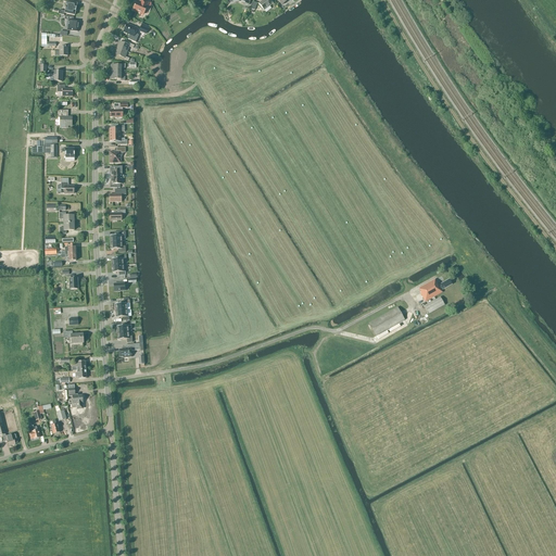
[(147,8),(149,2),(142,0),(141,0),(140,4),(136,3),(133,10),(143,14),(147,8)]
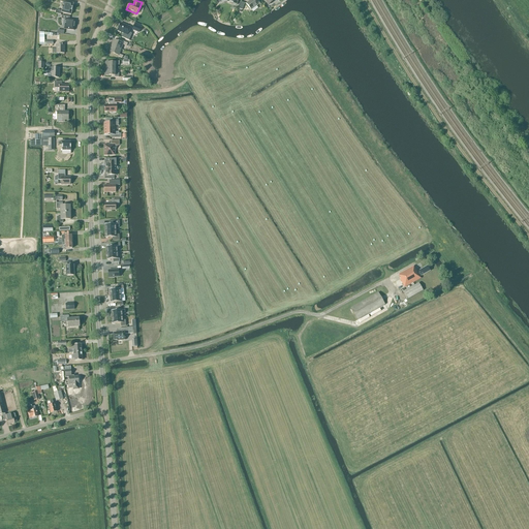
[(256,0),(251,0),(246,4),(251,10),(259,4),(256,0)]
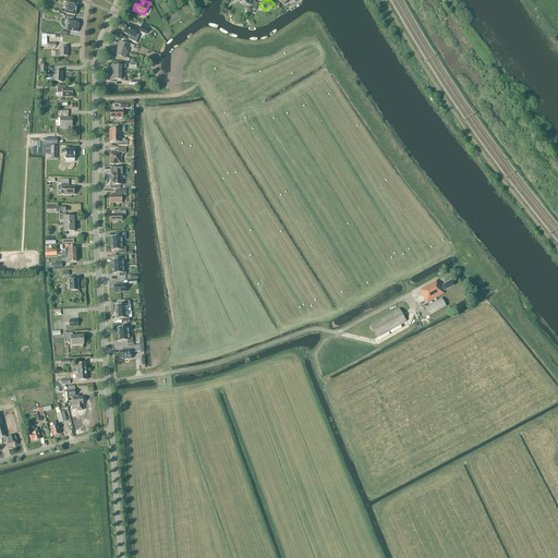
[(64,14),(74,16),(77,4),(67,2),(65,12),(60,11),(59,15),(64,16),(64,14)]
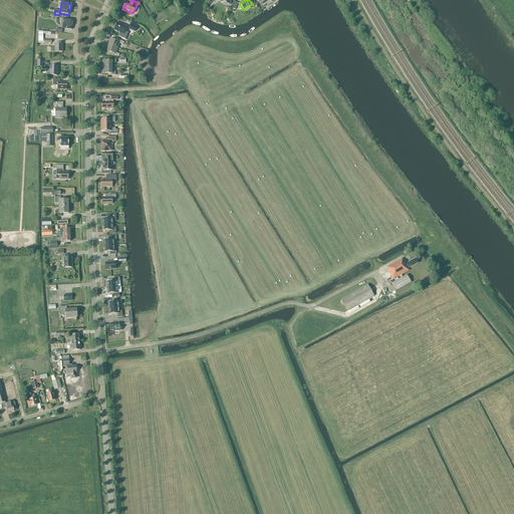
[(71,30),(72,20),(67,19),(67,16),(59,15),(59,18),(63,19),(62,26),(66,27),(66,29),(71,30)]
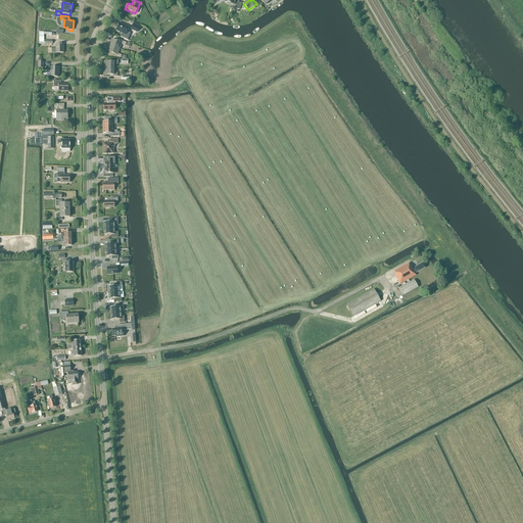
[(129,28),(125,27),(119,24),(115,31),(122,33),(121,37),(128,40),(131,34),(128,32),(129,28)]
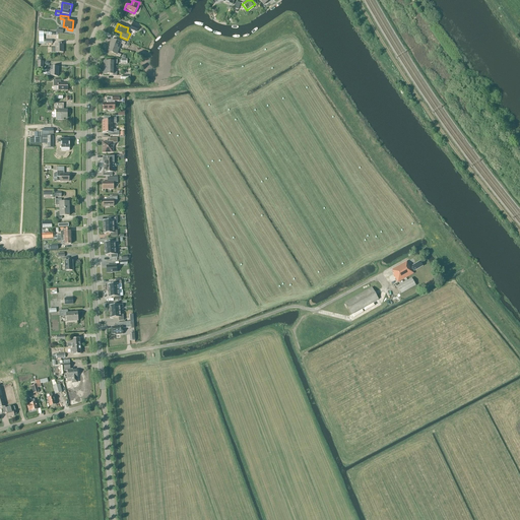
[(110,46),(119,49),(121,44),(124,46),(125,43),(121,42),(121,43),(112,40),(110,46)]
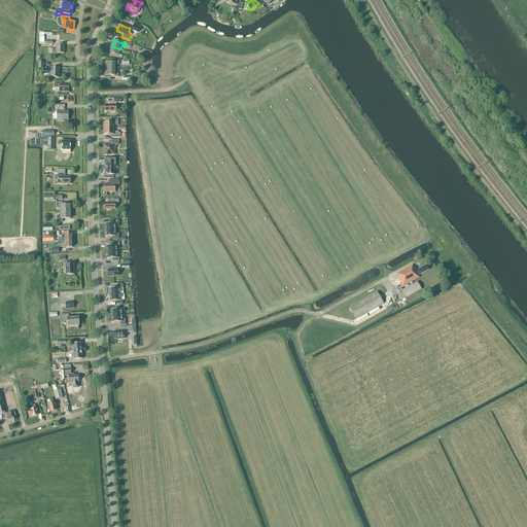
[(56,54),(64,54),(64,44),(56,44),(56,48),(53,48),(53,53),(56,53),(56,54)]
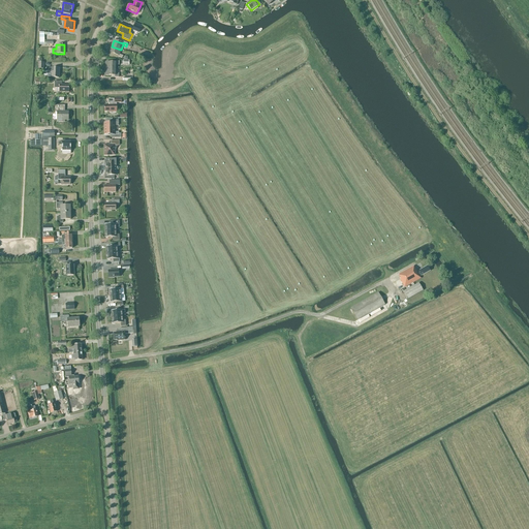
[(121,50),(112,47),(110,53),(118,56),(118,57),(122,59),(123,56),(119,55),(121,50)]
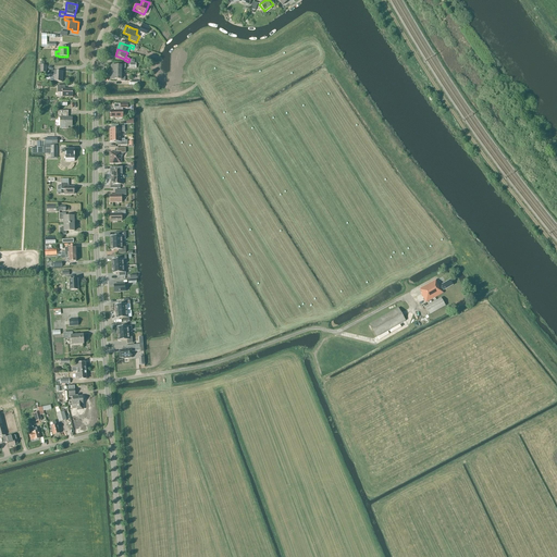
[(62,82),(63,72),(54,72),(51,72),(50,82),(53,82),(62,82)]
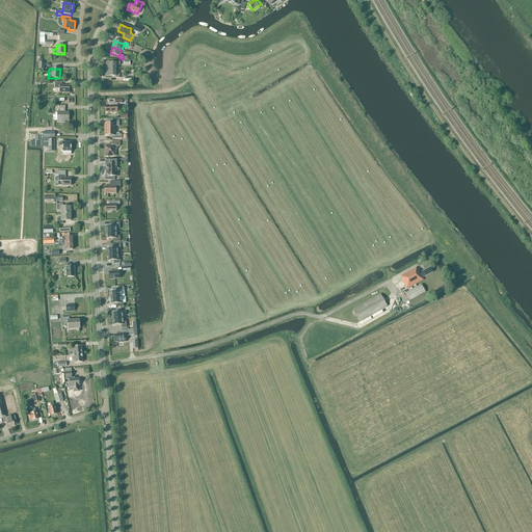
[(115,70),(106,70),(106,76),(115,77),(115,78),(120,78),(120,74),(115,74),(115,70)]
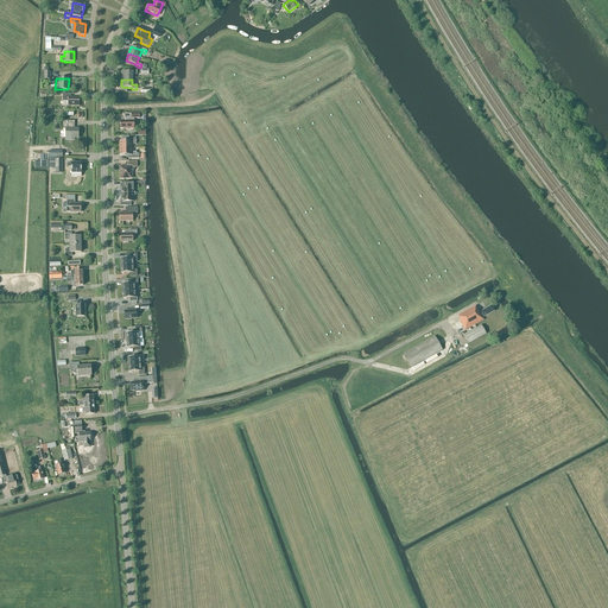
[(78,106),(80,97),(71,97),(71,94),(63,94),(63,101),(68,101),(68,106),(78,106)]
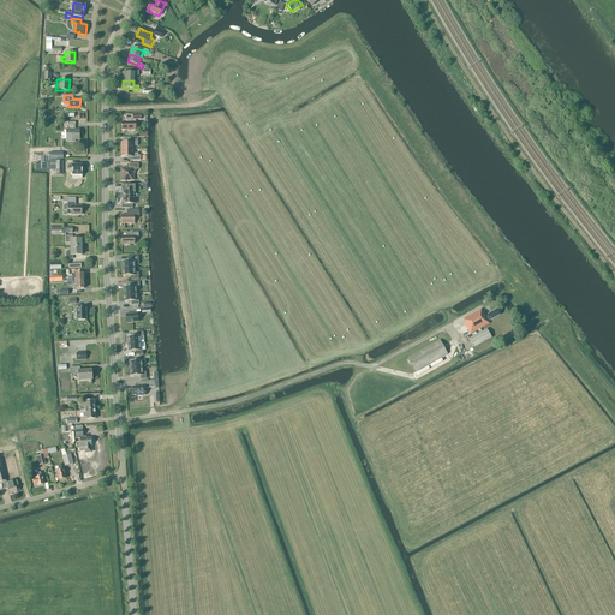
[(72,130),(72,123),(64,123),(64,127),(66,127),(66,130),(66,142),(75,142),(75,139),(79,139),(79,130),(72,130)]
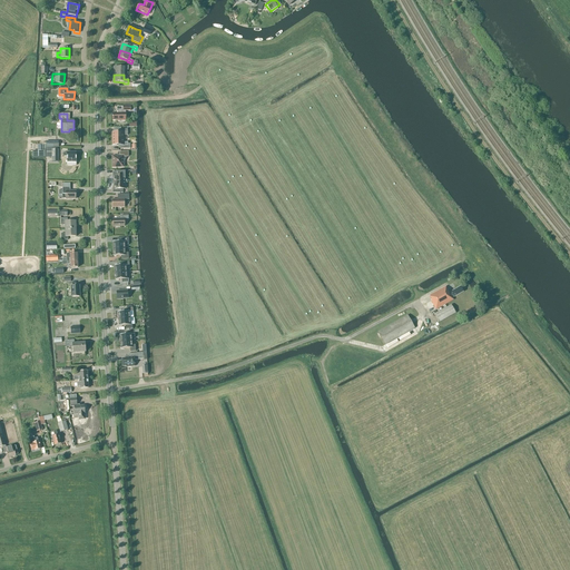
[(112,139),(124,139),(124,135),(128,135),(127,129),(120,129),(120,133),(112,133),(112,139)]
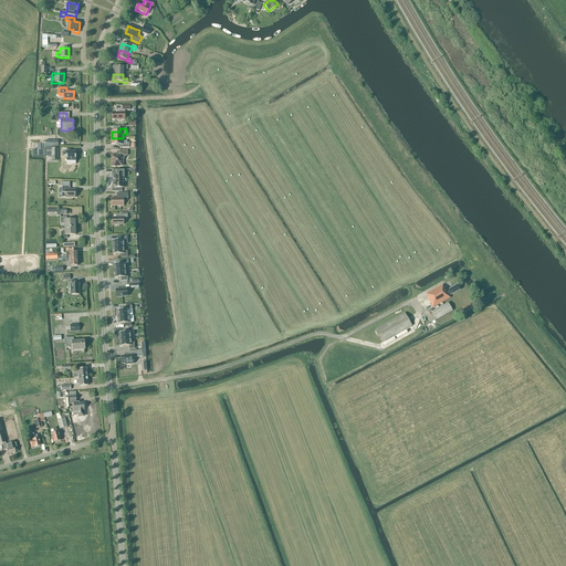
[(123,138),(112,138),(112,145),(116,145),(121,148),(129,148),(129,143),(127,143),(127,142),(123,142),(123,138)]
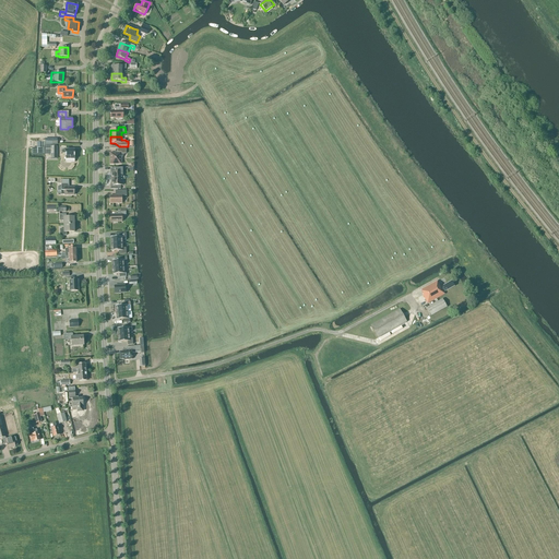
[(117,150),(118,154),(110,154),(110,164),(121,164),(121,154),(126,154),(126,149),(117,149),(117,150)]
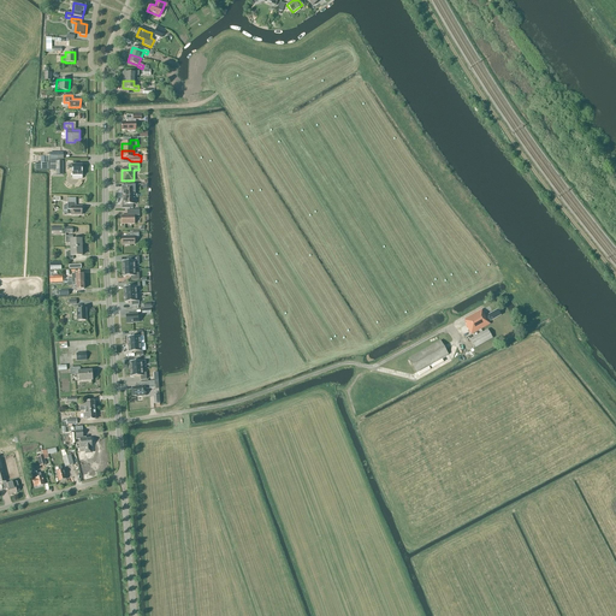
[(82,176),(82,165),(72,165),(69,165),(69,170),(72,170),(72,176),(82,176)]
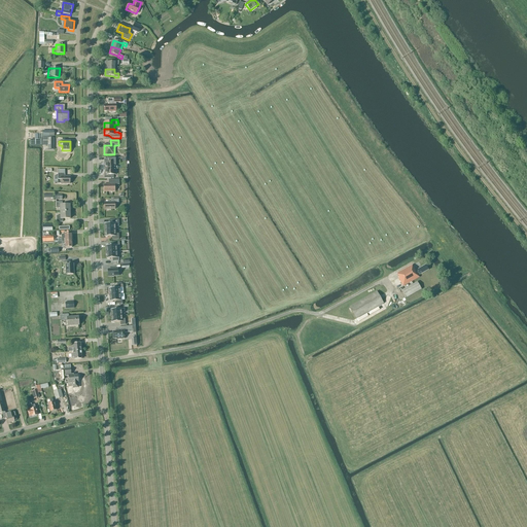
[(105,163),(105,169),(115,169),(115,163),(112,163),(111,159),(104,159),(104,163),(105,163)]
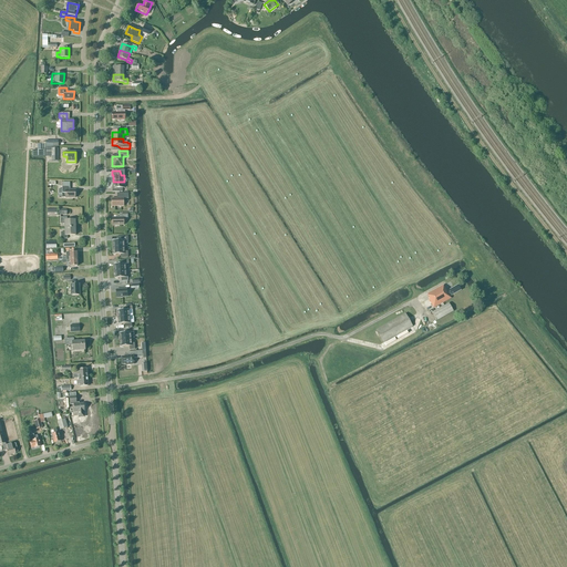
[(124,188),(124,182),(113,182),(113,188),(112,188),(112,192),(122,192),(122,188),(124,188)]
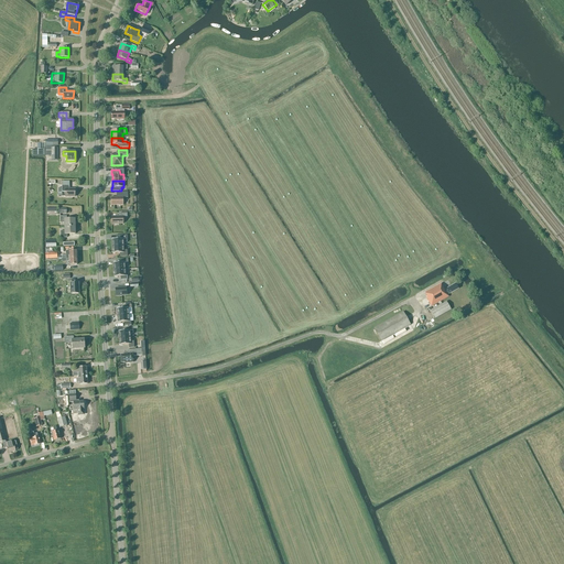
[(69,182),(67,182),(62,182),(62,192),(65,192),(65,197),(75,197),(75,190),(69,190),(69,182)]
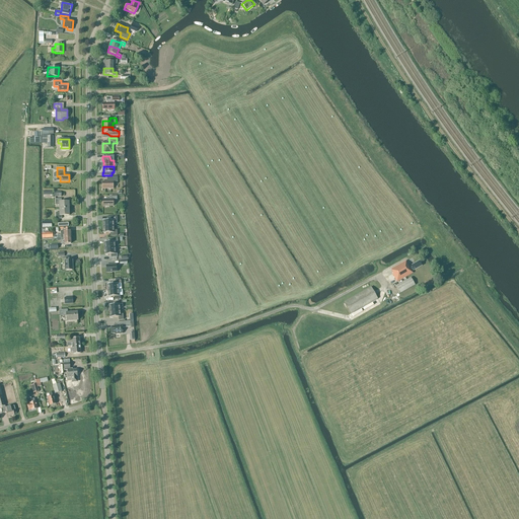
[(109,181),(102,181),(102,189),(113,189),(113,181),(118,181),(118,176),(109,176),(109,181)]
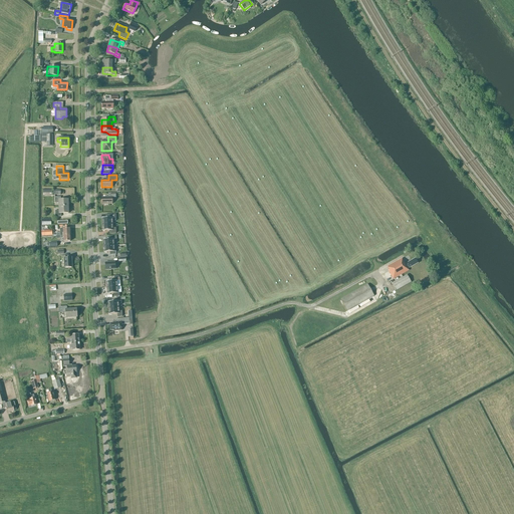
[(108,198),(101,198),(101,205),(112,204),(112,199),(115,199),(115,195),(108,195),(108,198)]
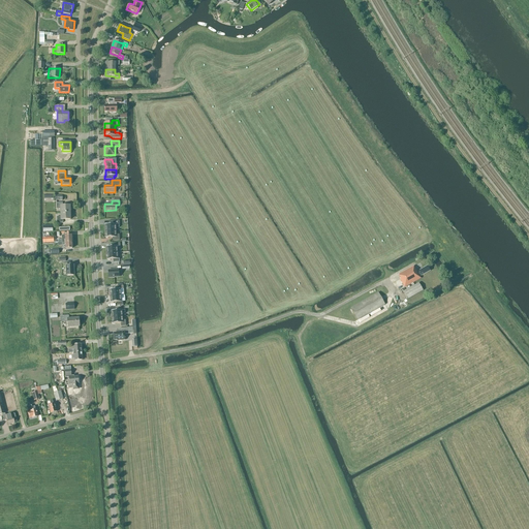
[(60,213),(70,213),(70,206),(62,206),(62,203),(57,203),(57,209),(60,209),(60,213)]
